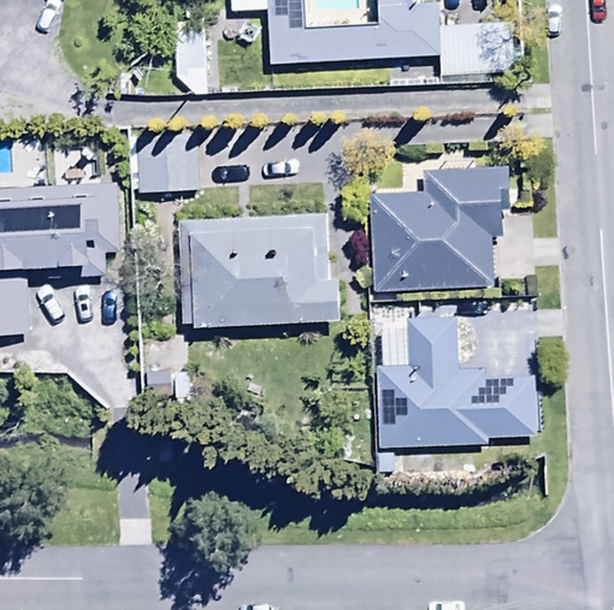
[(424,3),(424,0),(232,0),(234,11),(267,10),(271,63),(437,54),(438,77),(517,73),(514,22),(441,25),(440,3),(424,3)]
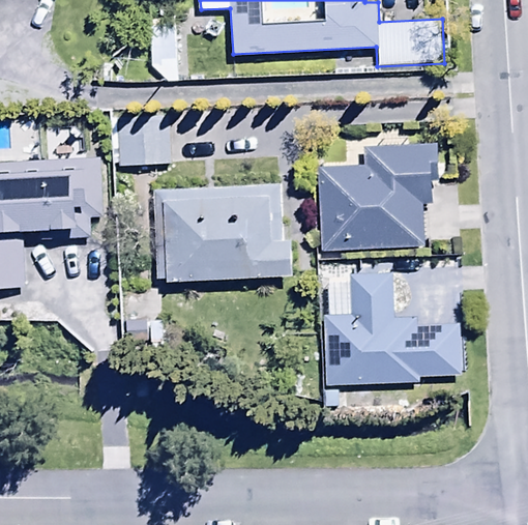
[(115,116),(118,166),(170,163),(167,113),(115,116)]
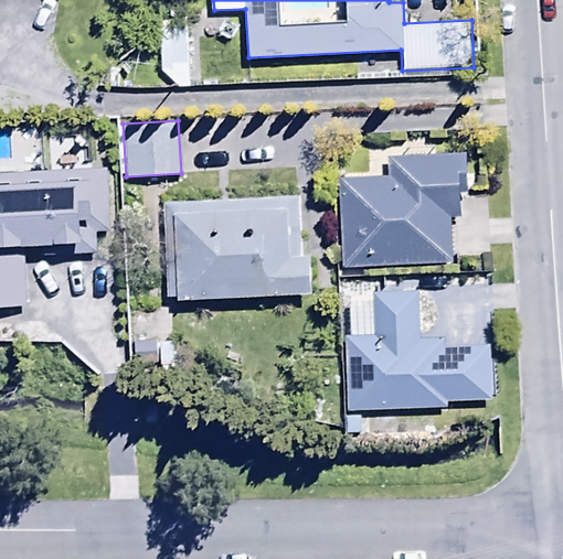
[(63,170),(0,172),(0,308),(30,307),(27,246),(43,245),(43,255),(112,251),(107,167),(85,168),(85,150),(62,151),(63,170)]
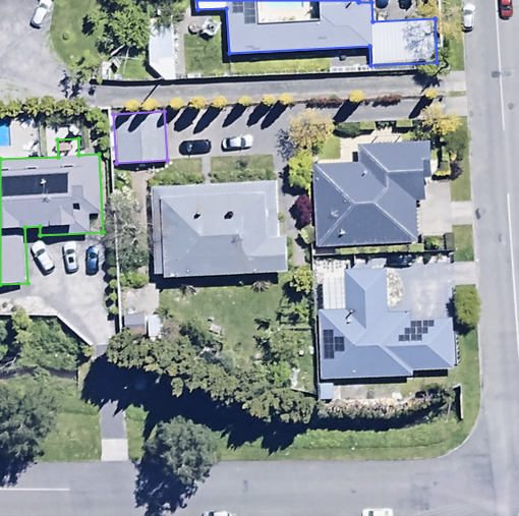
[(311,165),(315,244),(418,240),(416,203),(426,203),(424,142),(358,145),(359,163),(311,165)]
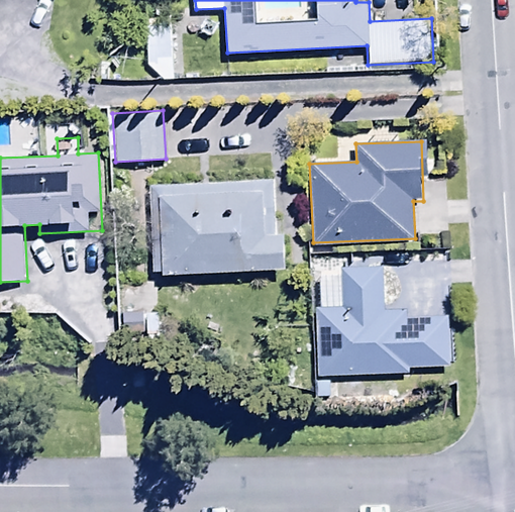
[(153,275),(285,270),(284,234),(273,234),(271,181),(149,186),(153,275)]
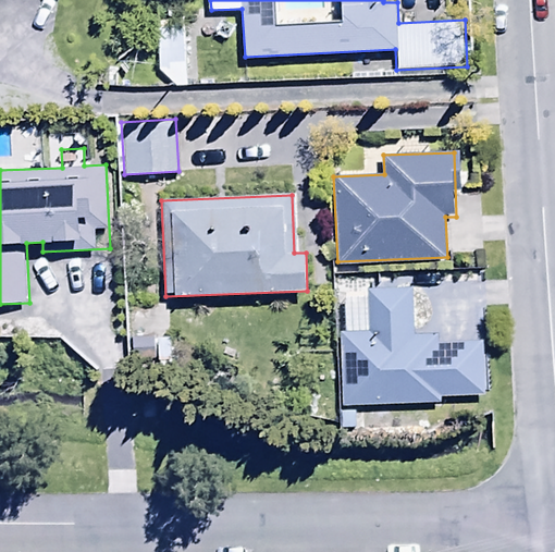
[(489,396),(484,273),(367,278),(368,308),(338,309),(342,402),(489,396)]
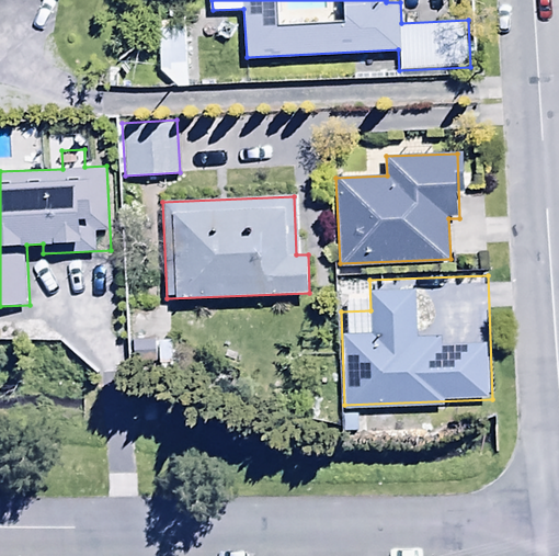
All buildings are outlined.
